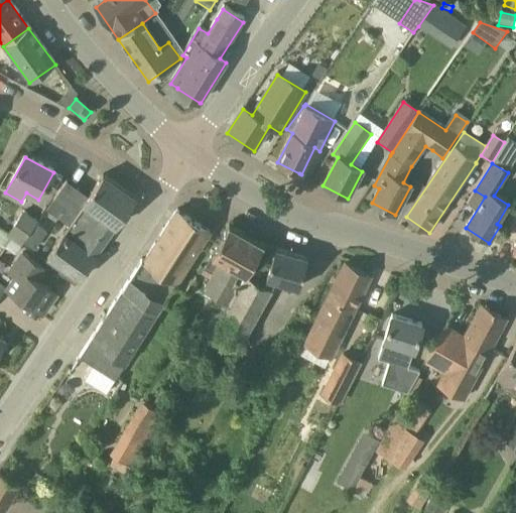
[(115,228),(116,229),(136,201),(103,177),(89,197),(83,206),(84,206),(44,262),(77,285),(95,258),(115,228)]
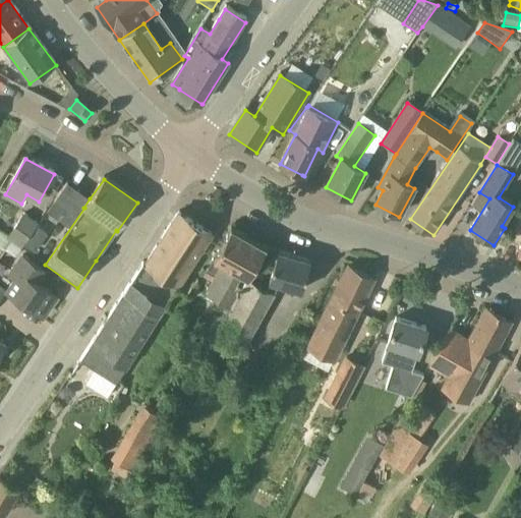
[(54,203),(66,211),(79,191),(67,183),(54,203)]
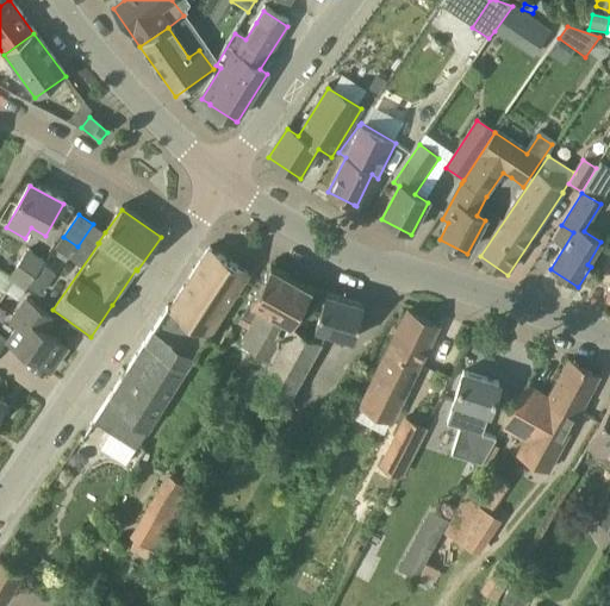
[(248,275),(244,273),(209,250),(170,311),(167,310),(144,345),(186,372),(248,275)]
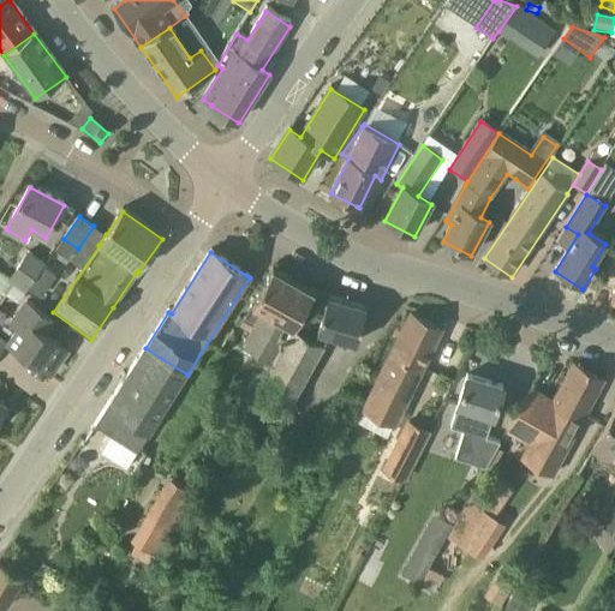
[(28,256),(10,283),(13,286),(27,294),(45,267),(28,256)]
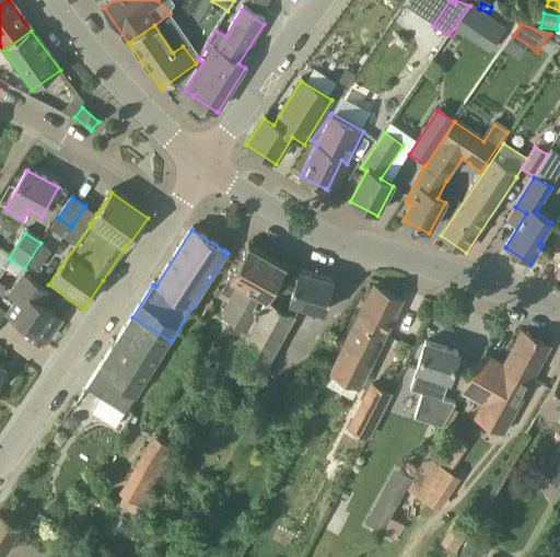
[(284,267),(248,246),(229,280),(221,293),(231,299),(221,316),(247,332),(284,267)]
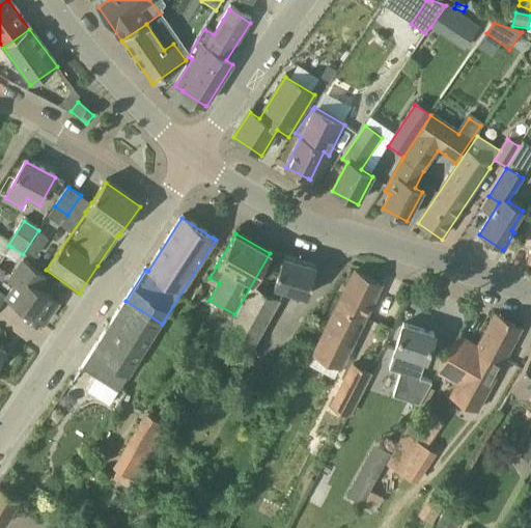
[(16,264),(23,254),(11,247),(5,256),(16,264)]
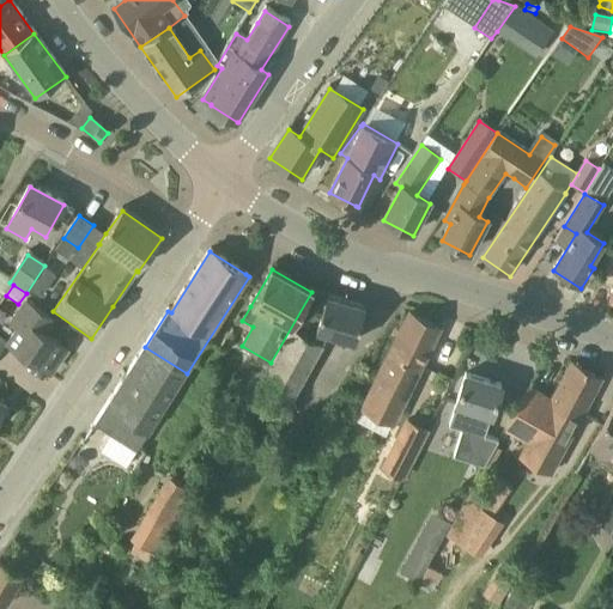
[(329,336),(354,345),(365,309),(327,297),(316,333),(311,340),(292,330),(314,293),(311,292),(271,363),(273,364),(253,399),(285,415),(329,336)]
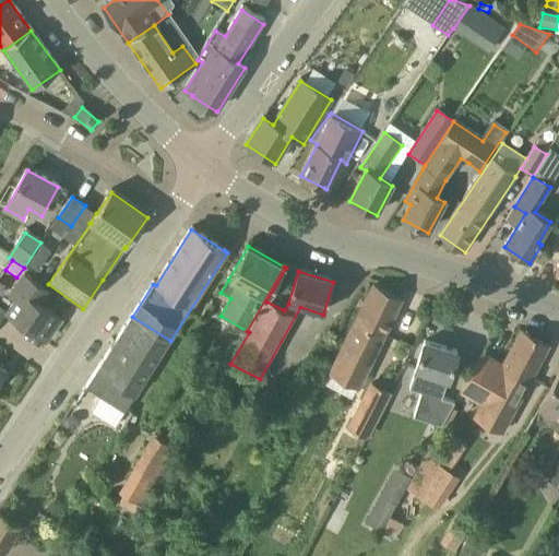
[(38,308),(49,293),(26,275),(10,299),(15,303),(6,318),(44,344),(59,323),(38,308)]
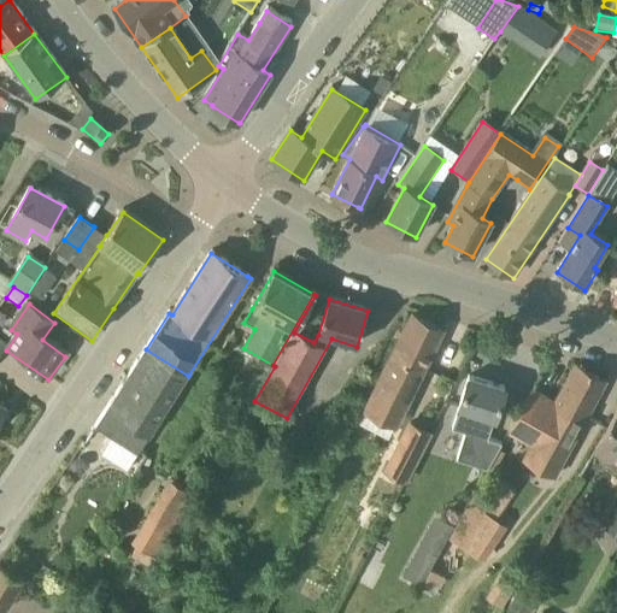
[(442,332),(412,317),(364,414),(394,429),(442,332)]
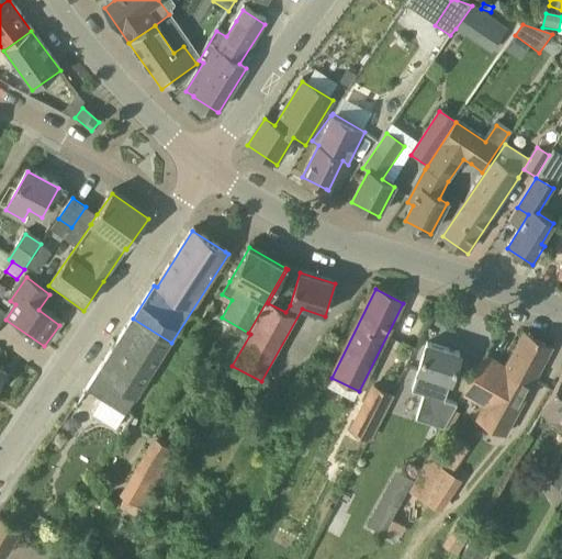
[(133,319),(87,390),(125,414),(171,343),(133,319)]
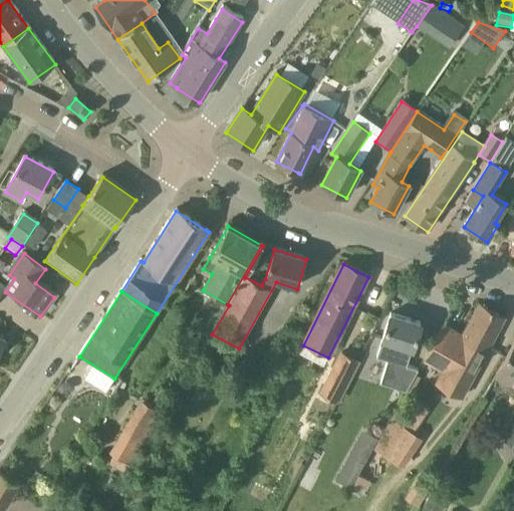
[(504,319),(479,306),(463,336),(443,325),(424,361),(444,372),(440,379),(464,393),(504,319)]
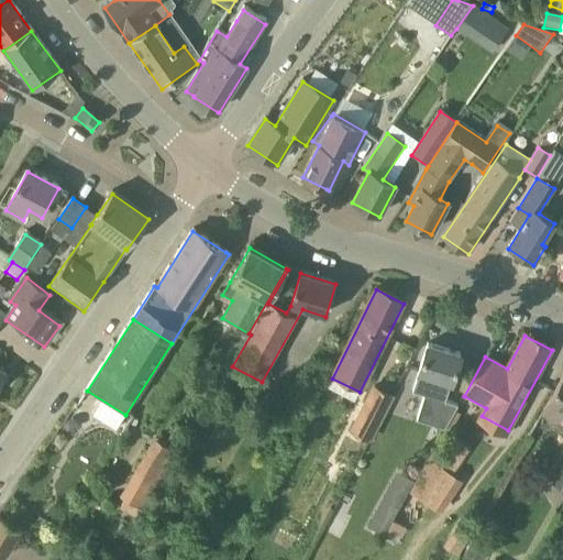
[(450,383),(451,384),(461,357),(427,346),(419,373),(414,393),(424,397),(417,421),(444,431),(456,407),(443,403),(450,383)]
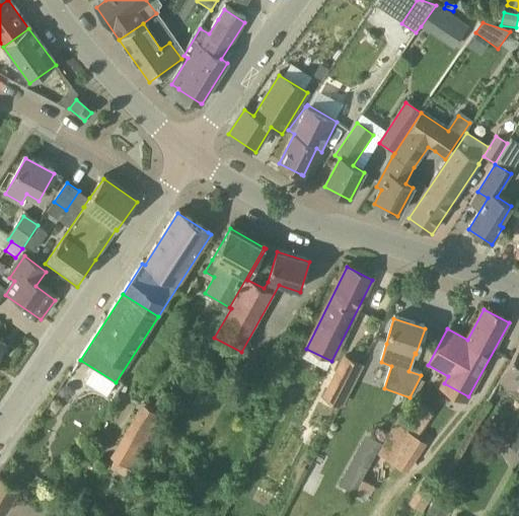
[(518,348),(499,382),(514,390),(518,382),(518,348)]
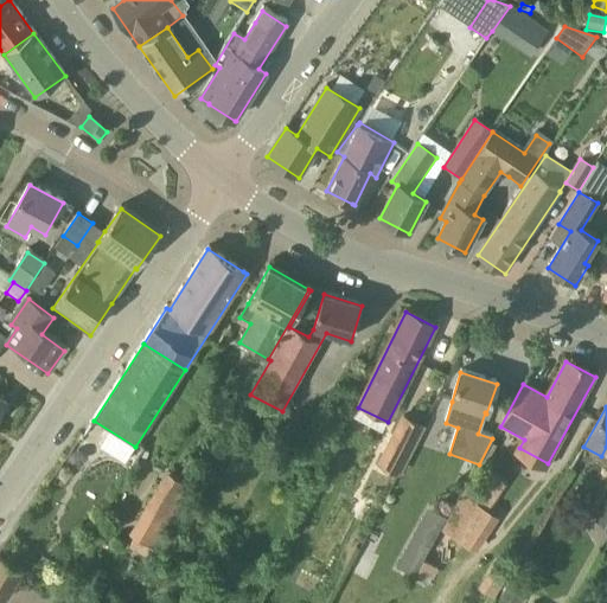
[(422,428),(404,418),(379,467),(396,476),(422,428)]
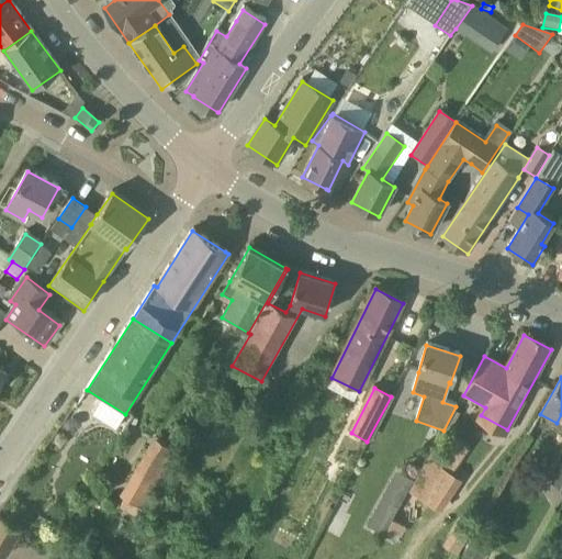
[(170,448),(154,439),(120,496),(136,506),(170,448)]
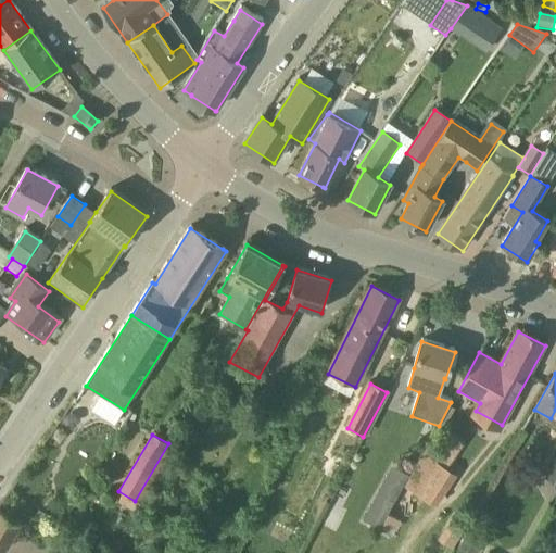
[(457,476),(445,468),(454,456),(443,449),(434,462),(425,455),(405,488),(437,507),(457,476)]
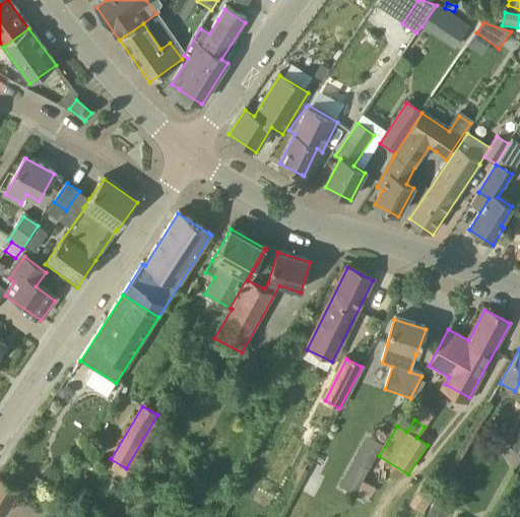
[(354,495),(358,491),(361,486),(344,476),(338,487),(354,495)]
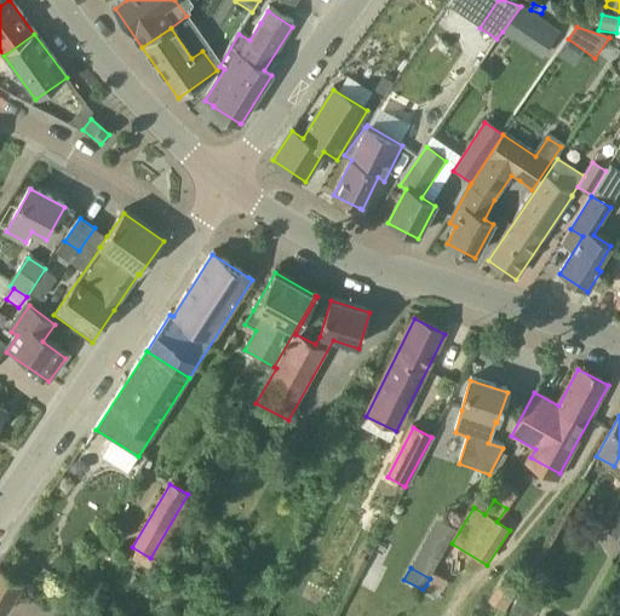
[(22,582),(0,570),(0,615),(5,615),(22,582)]
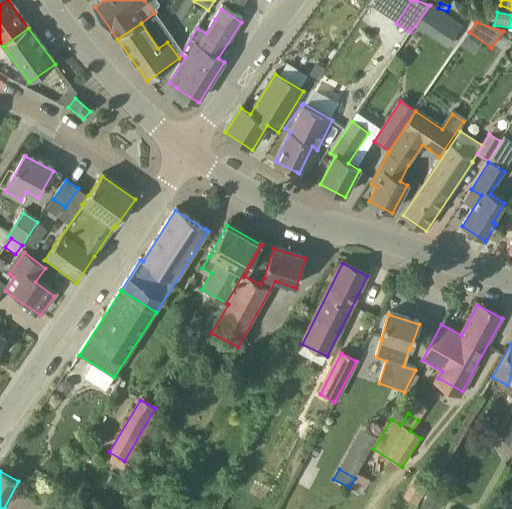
[(419,499),(426,489),(413,481),(407,492),(403,498),(416,506),(419,499)]
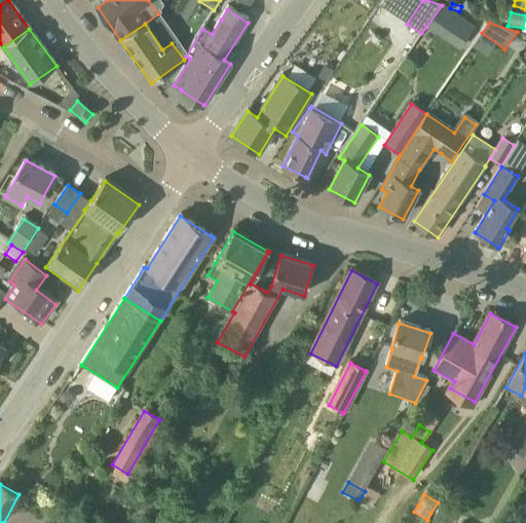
[(446,499),(434,519),(439,522),(451,522),(460,509),(446,499)]
